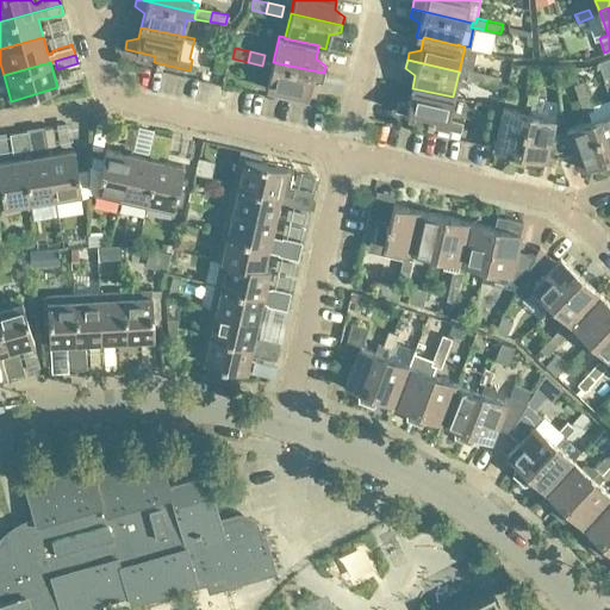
[(322,81),(324,73),(273,62),(267,87),(307,97),(311,83),(322,81)]
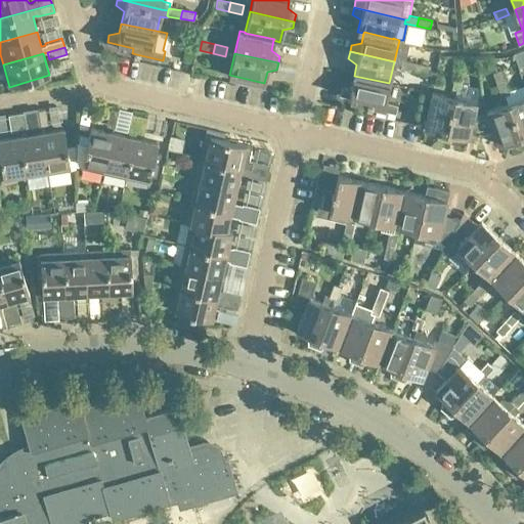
[(400,68),(413,71),(416,61),(402,59),(400,68)]
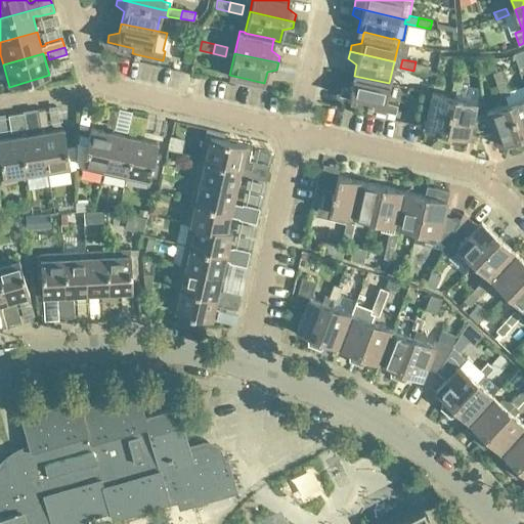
[(413,71),(426,74),(428,64),(416,61),(413,71)]
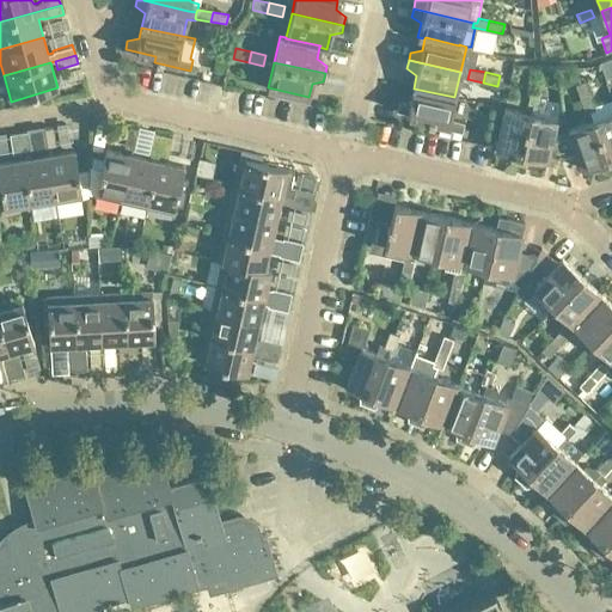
[(575,84),(580,98),(589,96),(585,80),(575,84)]
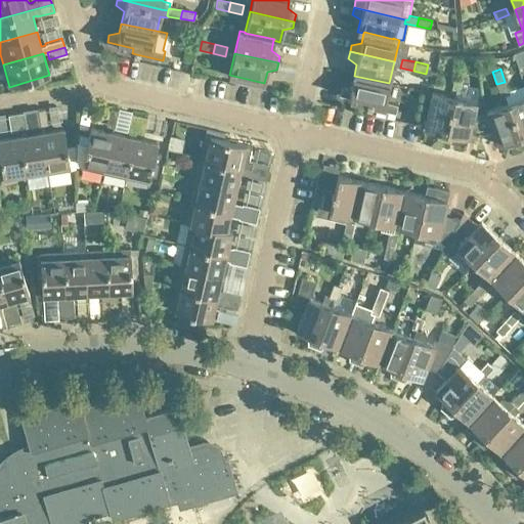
[(385,101),(389,83),(354,76),(352,86),(342,88),(340,95),(365,101),(364,106),(396,113),(397,104),(385,101)]
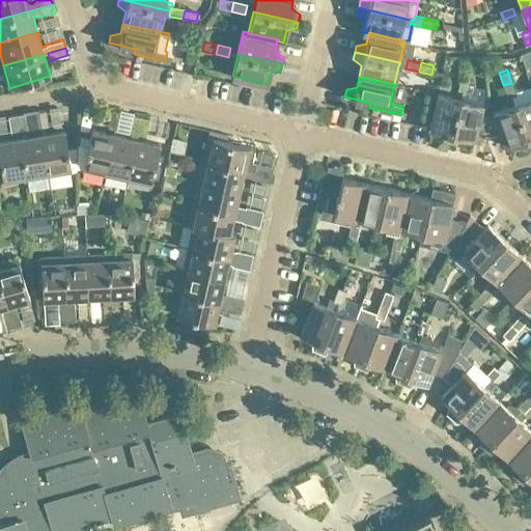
[(459,77),(456,89),(466,91),(468,79),(459,77)]
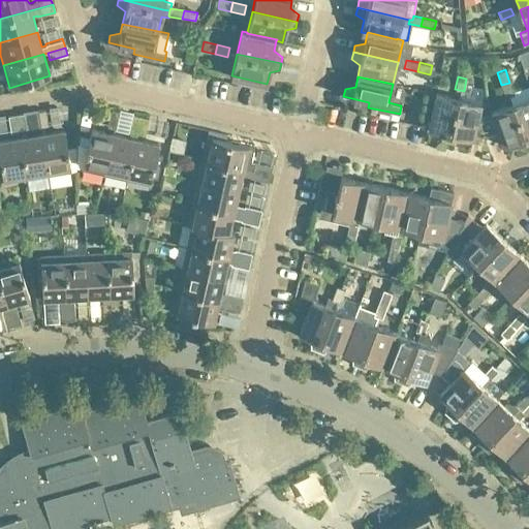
[(514,94),(509,83),(501,85),(505,97),(514,94)]
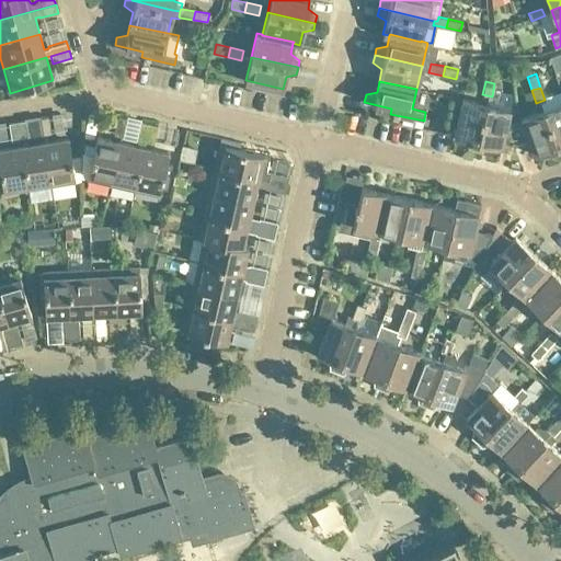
[(476,151),(485,103),(462,99),(454,136),(466,139),(468,149),(476,151)]
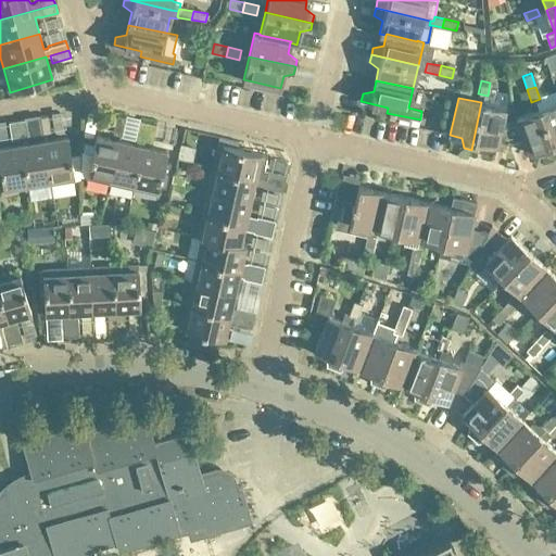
[(523,138),(516,117),(517,116),(514,108),(505,108),(481,102),(471,150),(494,155),(497,141),(508,143),(523,138)]
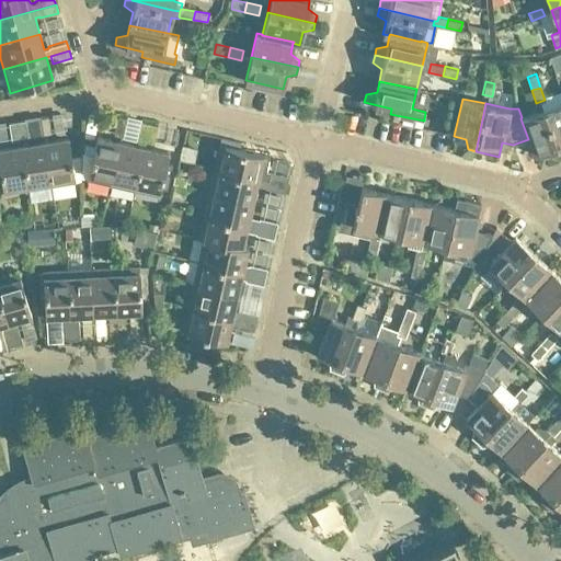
[(560,103),(544,110),(560,156),(560,155),(560,103)]
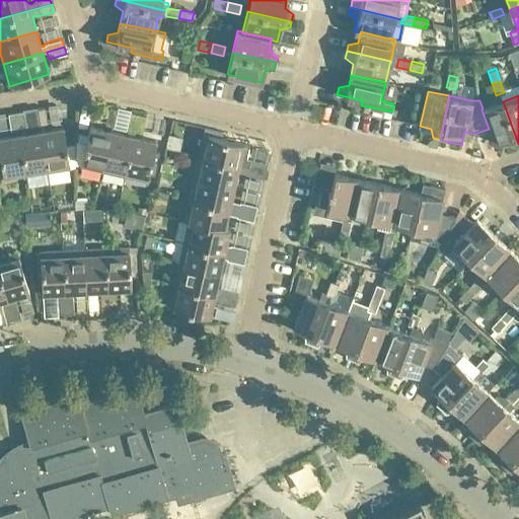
[(503,101),(483,108),(482,109),(489,129),(494,143),(505,139),(512,146),(518,144),(503,101)]
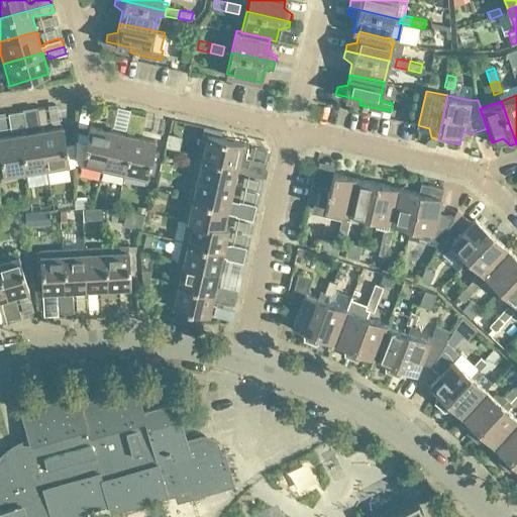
[(47,123),(44,106),(36,108),(39,124),(47,123)]
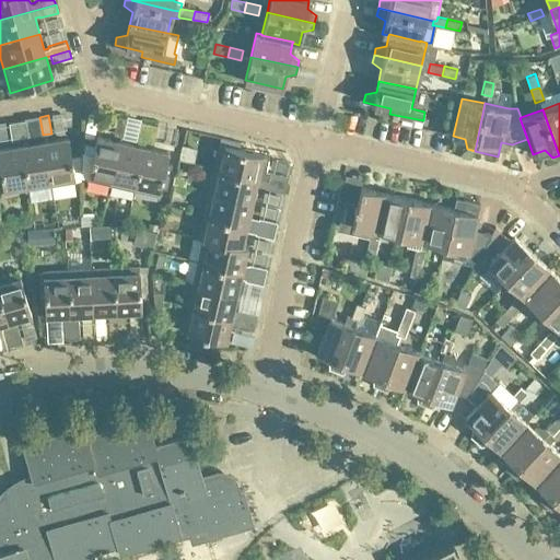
[(117,116),(113,133),(121,136),(126,117),(117,116)]
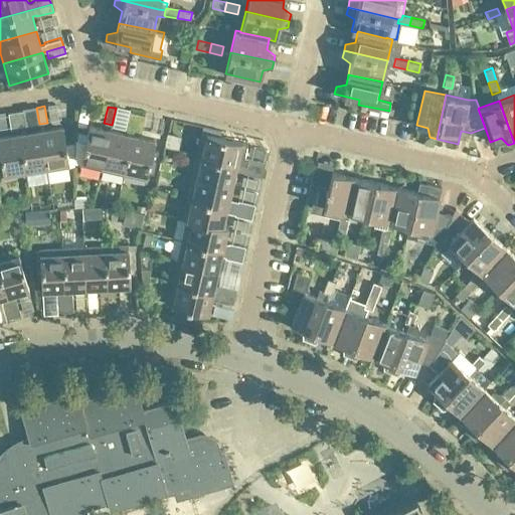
[(23,110),(15,111),(18,128),(19,133),(25,173),(47,170),(40,130),(30,131),(30,126),(25,126),(23,110)]
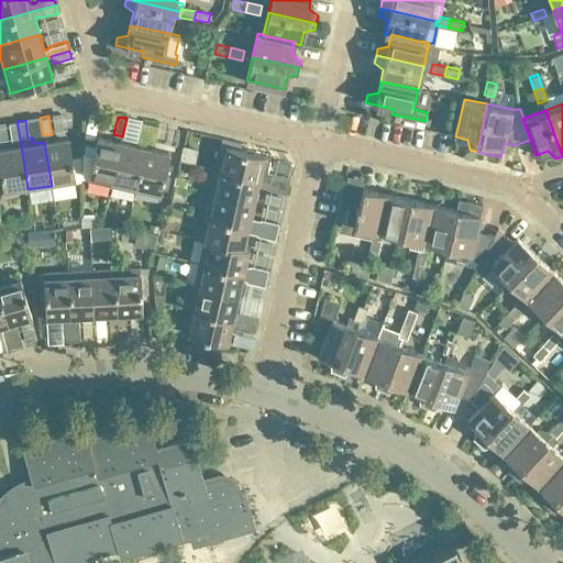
[(11,142),(20,140),(17,121),(8,122),(11,142)]
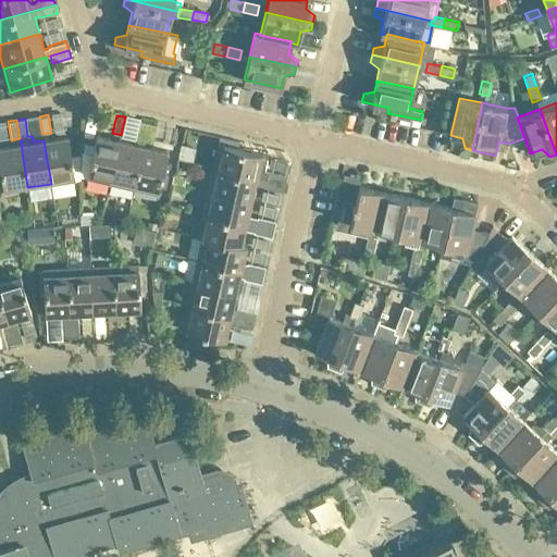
[(134,188),(144,145),(145,139),(148,122),(139,120),(135,138),(136,139),(135,144),(121,140),(111,183),(134,188)]
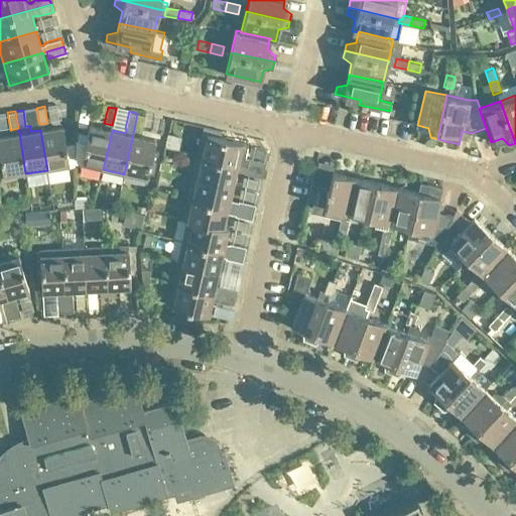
[(145,115),(137,113),(134,129),(141,131),(145,115)]
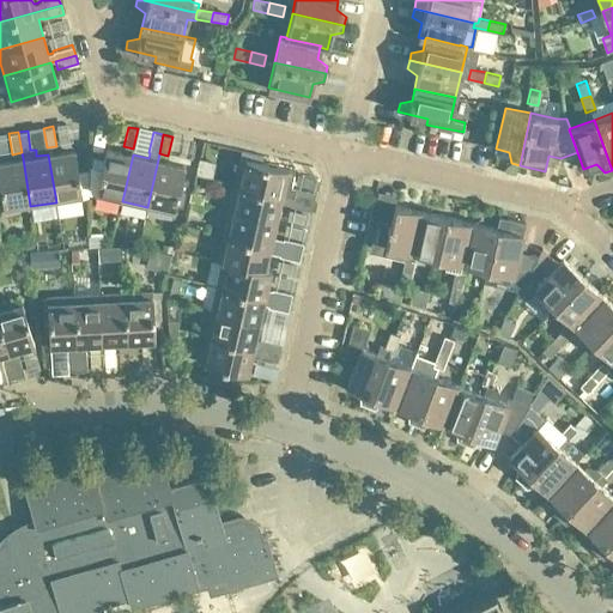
[(122,201),(133,155),(105,149),(96,196),(122,201)]
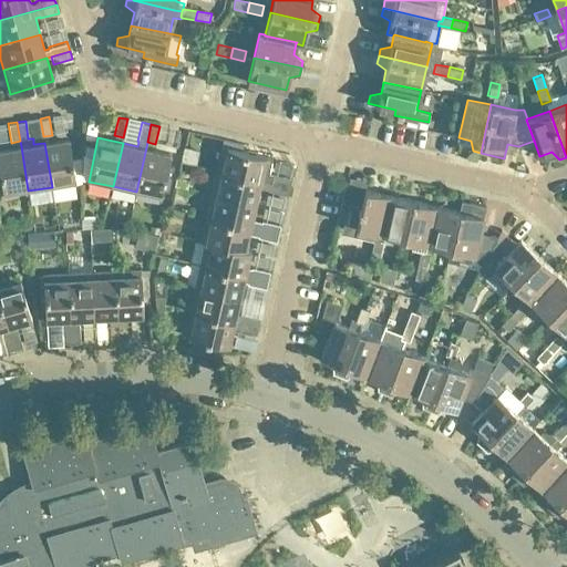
[(76,183),(69,138),(44,143),(52,187),(76,183)]
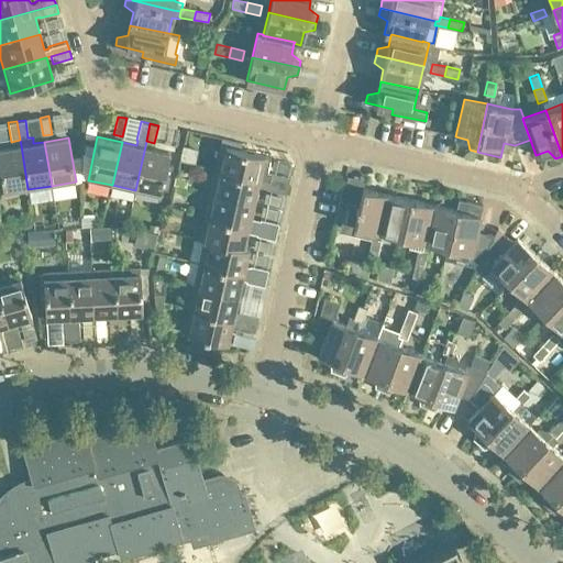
[(267,172),(271,155),(221,144),(216,168),(258,178),(268,180),(271,173),(267,172)]
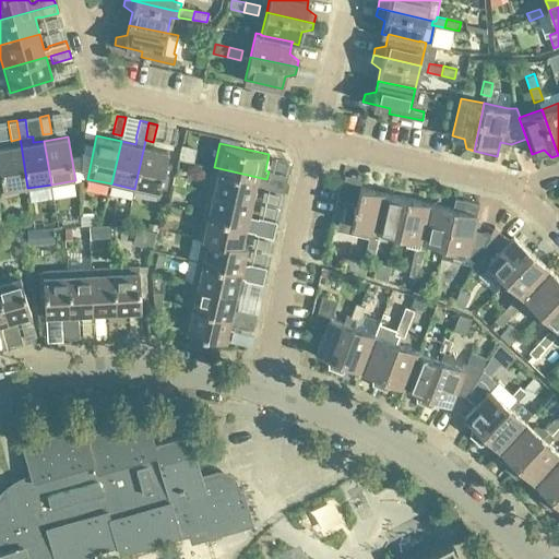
[(27,188),(21,144),(0,147),(0,171),(3,192),(27,188)]
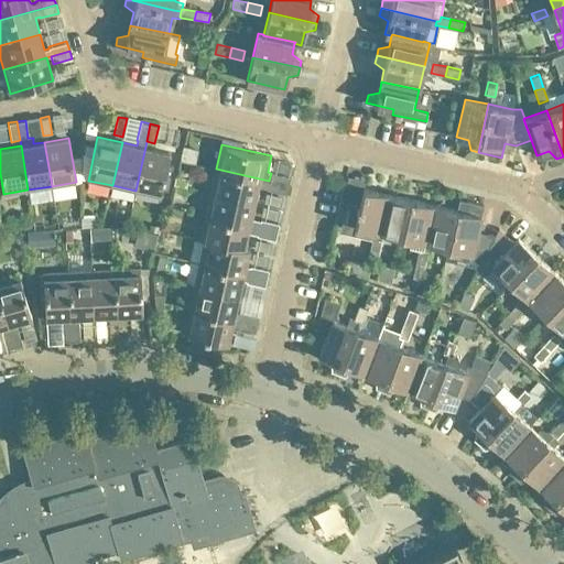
[(160,196),(170,152),(145,147),(136,191),(160,196)]
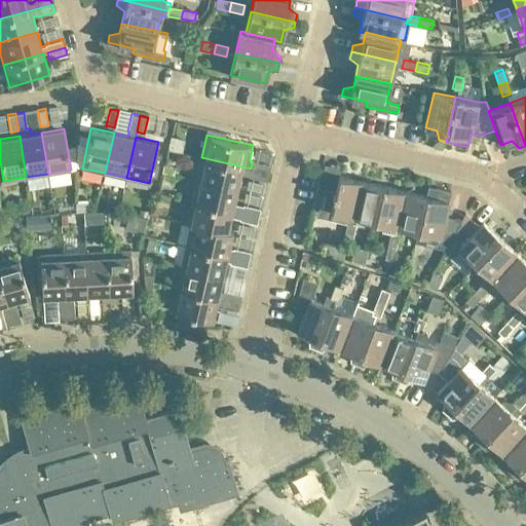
[(184,142),(167,141),(164,193),(189,194),(191,159),(184,158),(184,142)]
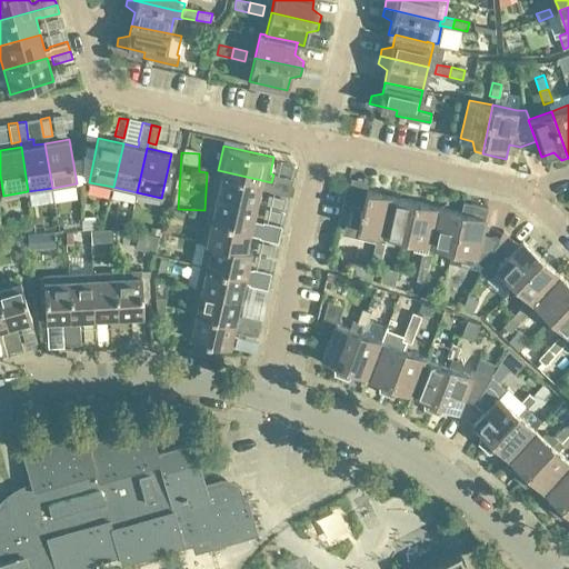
[(290,187),(271,182),(261,180),(218,170),(212,193),(256,203),(260,188),(269,190),(288,196),(290,187)]
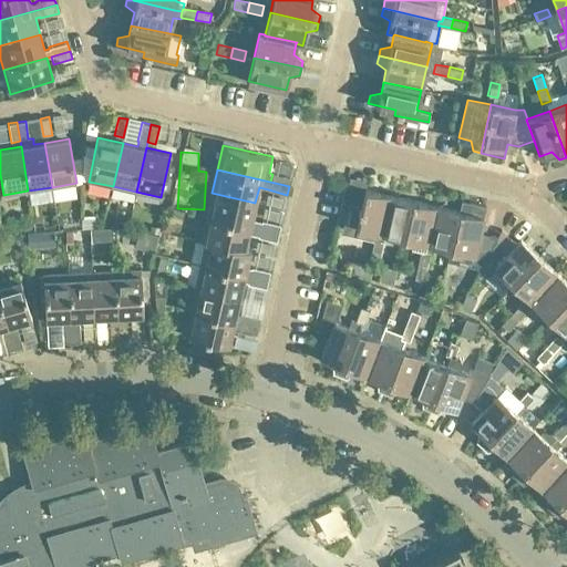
[(272,174),(270,182),(289,186),(291,178),(272,174)]
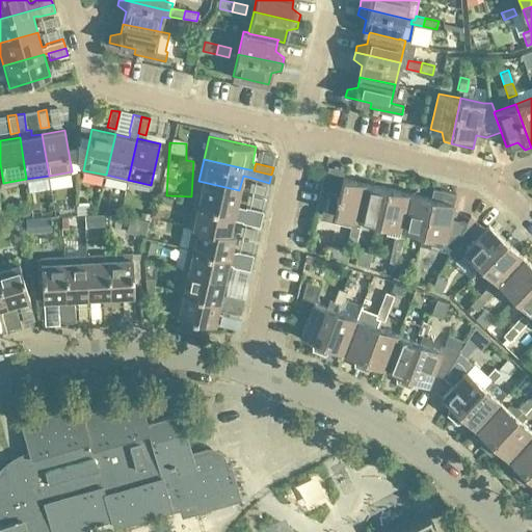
[(357,218),(366,183),(343,178),(339,193),(327,190),(321,218),(334,221),(336,213),(357,218)]
